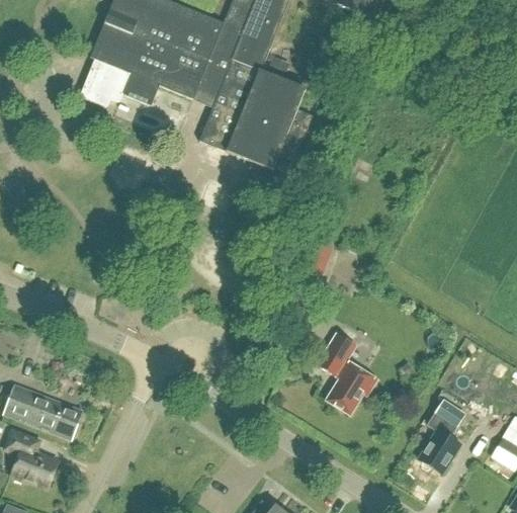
[(114,0),(93,57),(77,94),(105,106),(109,96),(121,101),(124,94),(152,105),(160,84),(214,107),(201,140),(289,176),(314,115),(297,109),(307,88),(262,70),(289,0),(332,0),(371,16),(377,0),(232,0),(225,22),(171,0),(147,0),(145,6),(130,0),(114,0)]
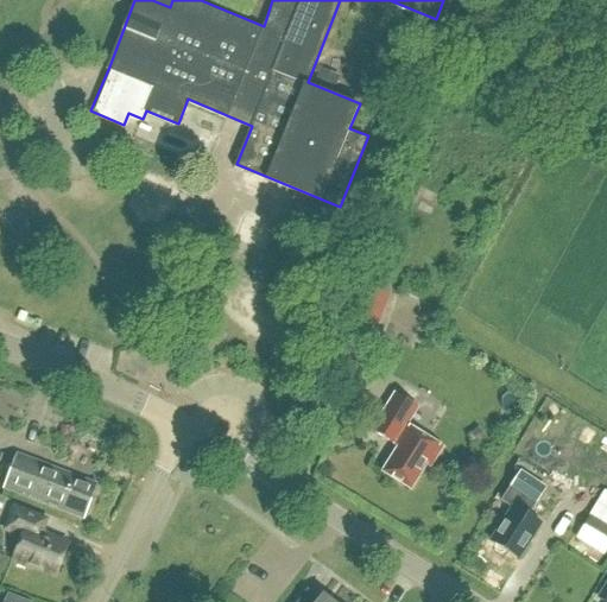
[(430,460),(441,442),(404,420),(415,403),(392,390),(371,426),(397,442),(381,468),(410,485),(425,457),(430,460)]
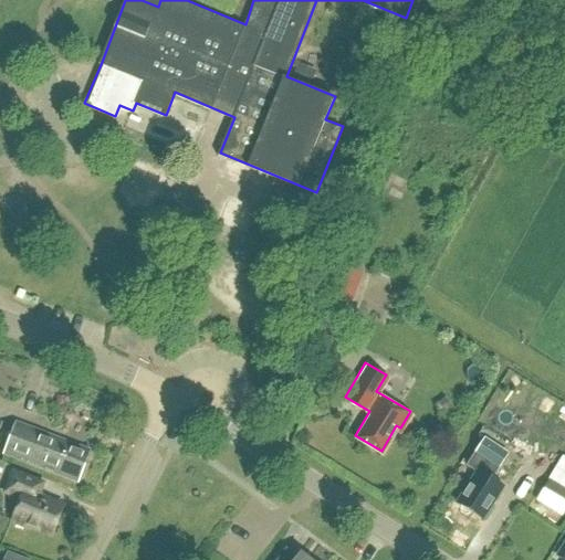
[(76,479),(89,447),(14,419),(2,451),(76,479)]
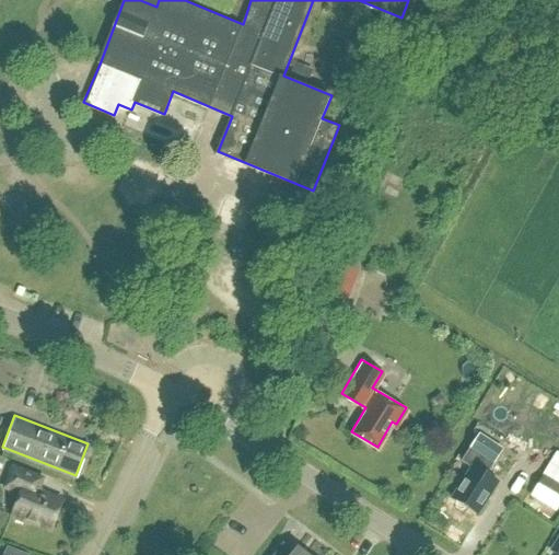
[(476,512),(497,478),(486,471),(502,446),(477,430),(459,459),(469,465),(450,496),(476,512)]
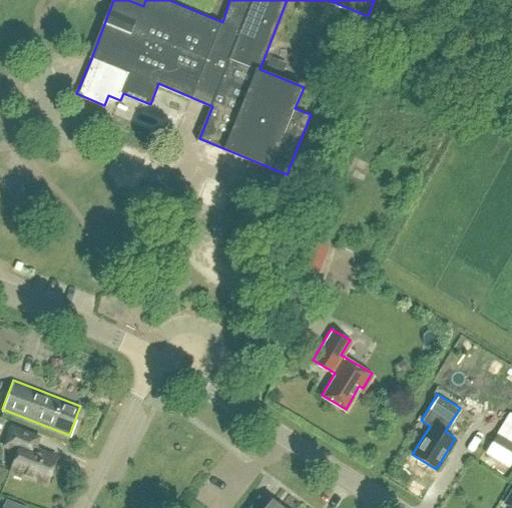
[(47,483),(57,458),(28,447),(33,435),(10,426),(3,443),(18,449),(9,472),(26,479),(27,476),(47,483)]
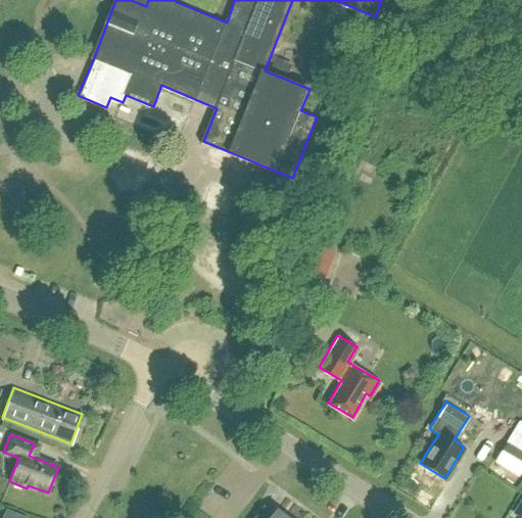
[(518,476),(521,468),(521,449),(507,440),(494,462),(518,476)]
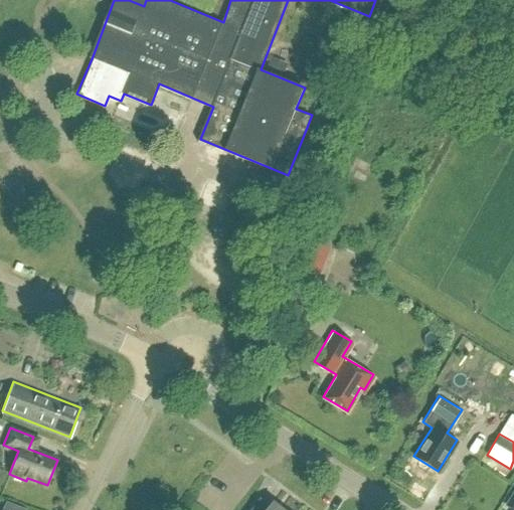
[(282,509),(271,501),(268,504),(258,497),(247,509),(282,509)]
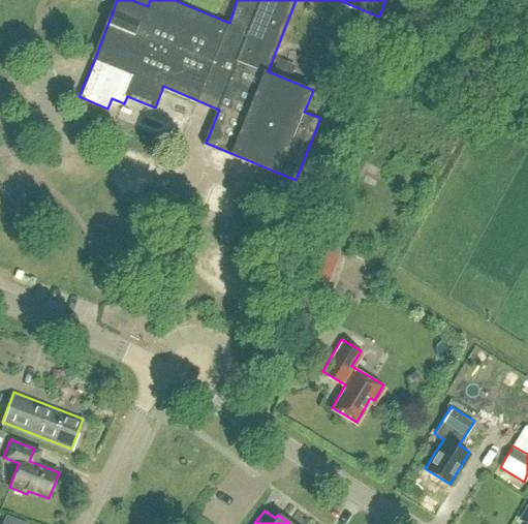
[(22,523),(24,520),(6,513),(1,523),(22,523)]
